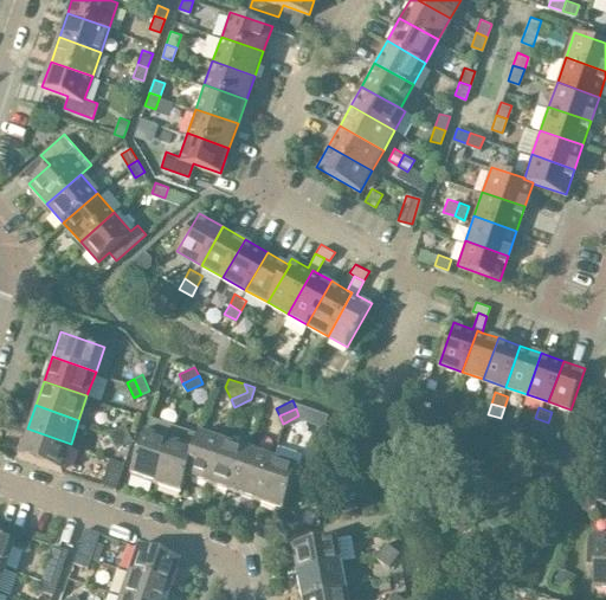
[(156,482),(171,438),(175,425),(149,417),(130,473),(156,482)]
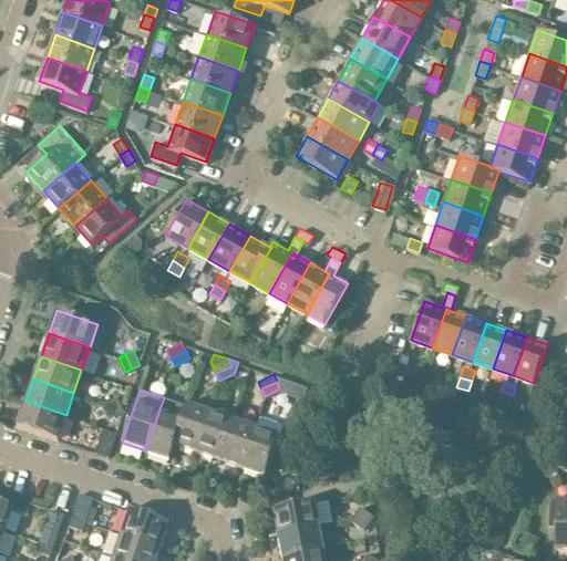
[(508,405),(513,395),(501,391),(496,401),(508,405)]
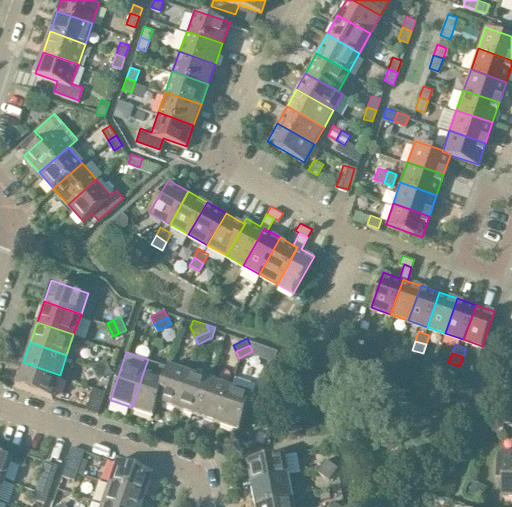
[(112,371),(106,358),(100,361),(106,374),(112,371)]
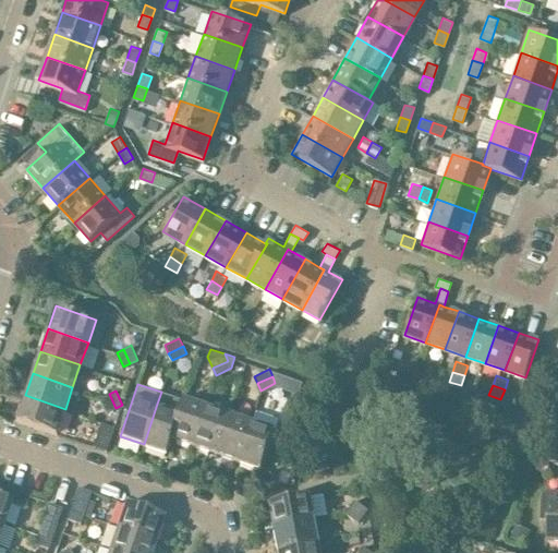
[(171,437),(180,411),(179,411),(183,399),(161,392),(157,404),(144,444),(167,452),(172,437),(171,437)]
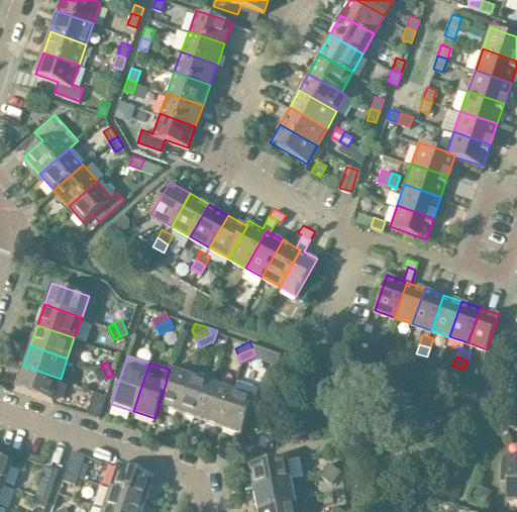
[(107,378),(101,365),(94,368),(100,381),(107,378)]
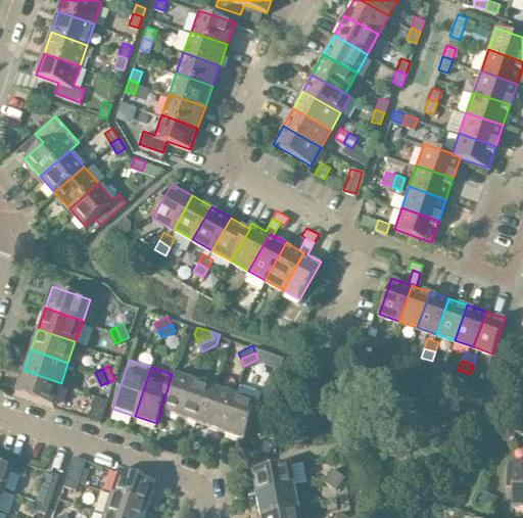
[(53,406),(61,383),(24,370),(16,392),(53,406)]
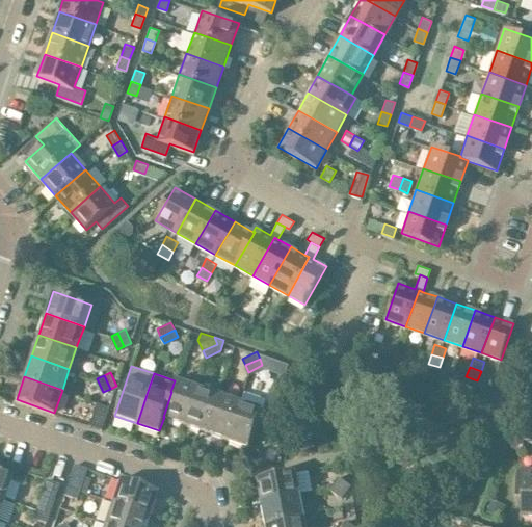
[(184,424),(197,385),(175,377),(175,380),(170,392),(171,392),(163,417),(164,417),(184,424)]
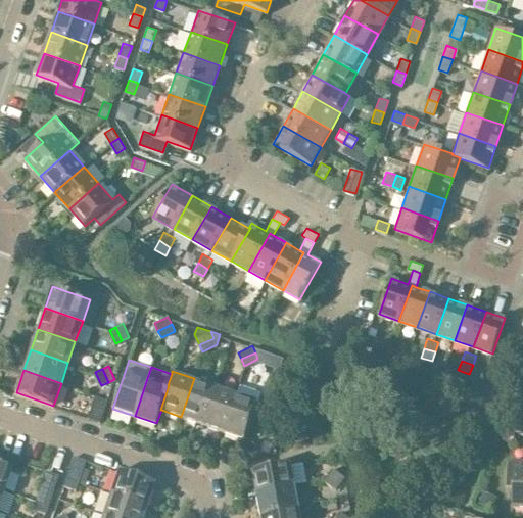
[(202,424),(215,385),(194,378),(181,417),(202,424)]
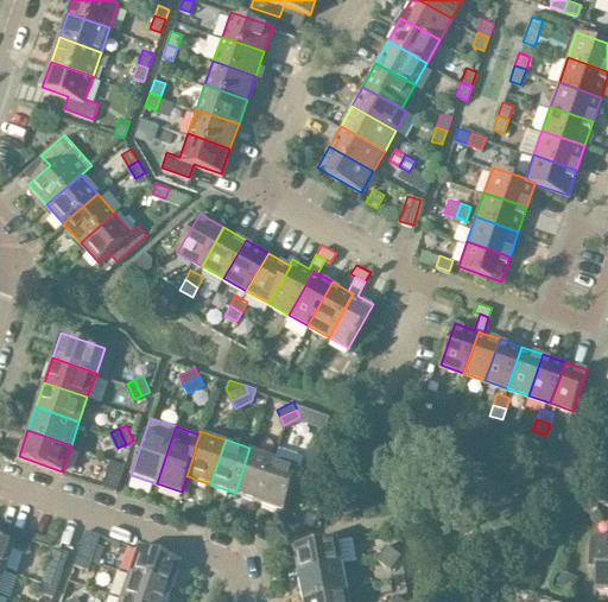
[(284,509),(299,466),(304,451),(278,443),(273,456),(259,500),(284,509)]
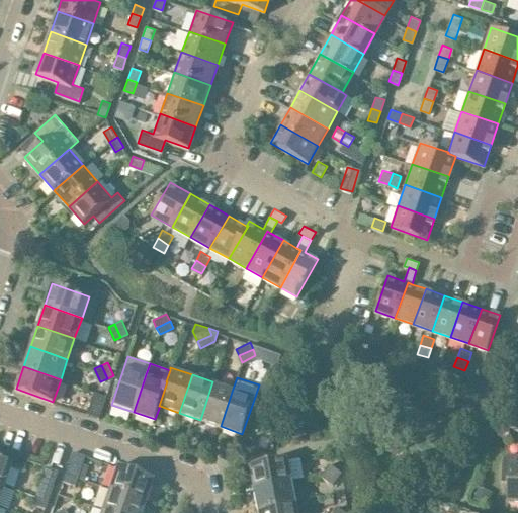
[(221,426),(233,389),(212,381),(200,420),(221,426)]
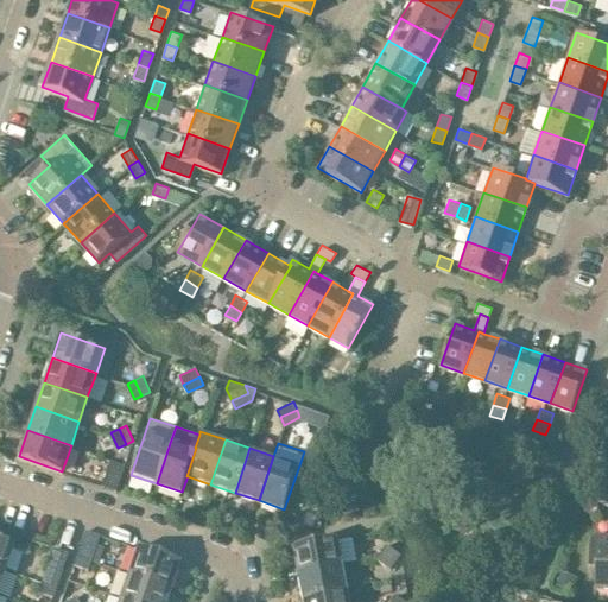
[(116,489),(125,464),(111,458),(102,485),(116,489)]
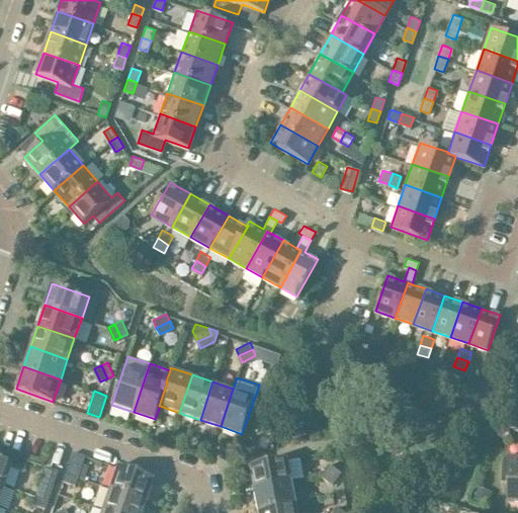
[(306,431),(304,423),(303,419),(282,423),(285,435),(306,431)]
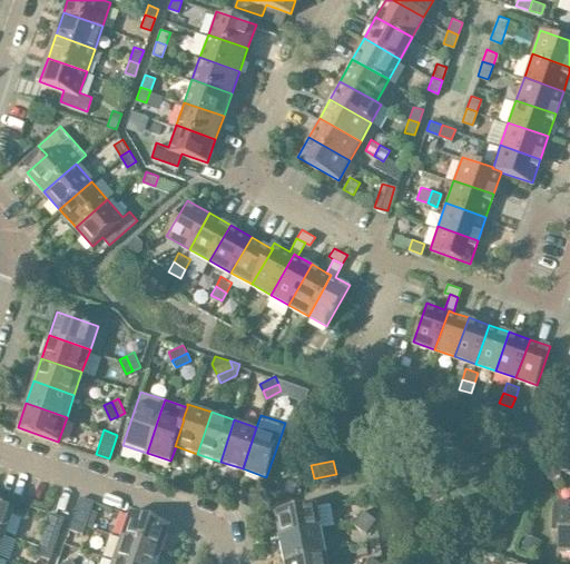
[(85,524),(94,501),(79,495),(71,520),(85,524)]
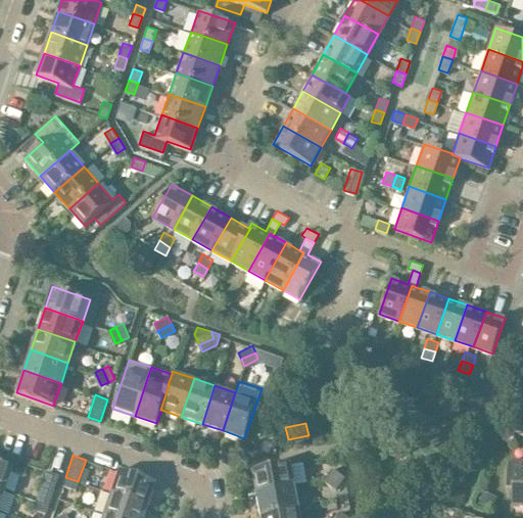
[(522,507),(522,459),(514,459),(511,460),(509,461),(508,465),(507,484),(513,485),(511,507),(522,507)]
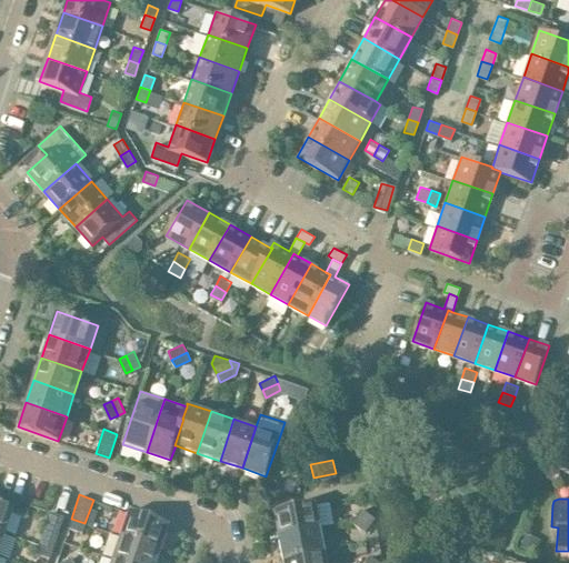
[(322,526),(317,502),(273,510),(278,535),(322,526)]
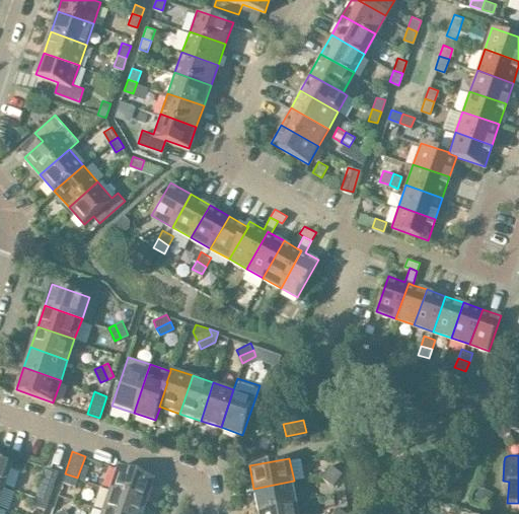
[(0,484),(4,486),(11,464),(0,460),(0,484)]
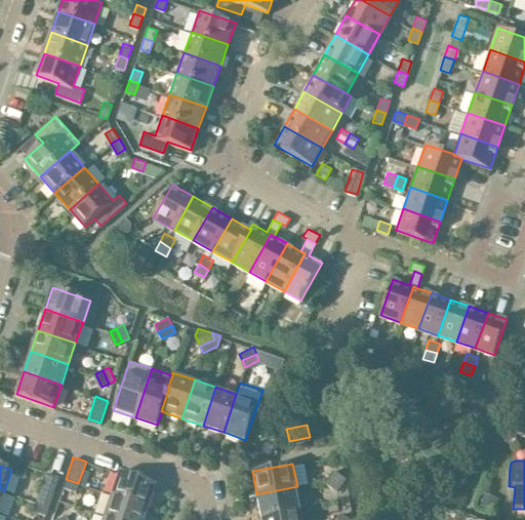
[(330,486),(339,474),(333,469),(324,481),(330,486)]
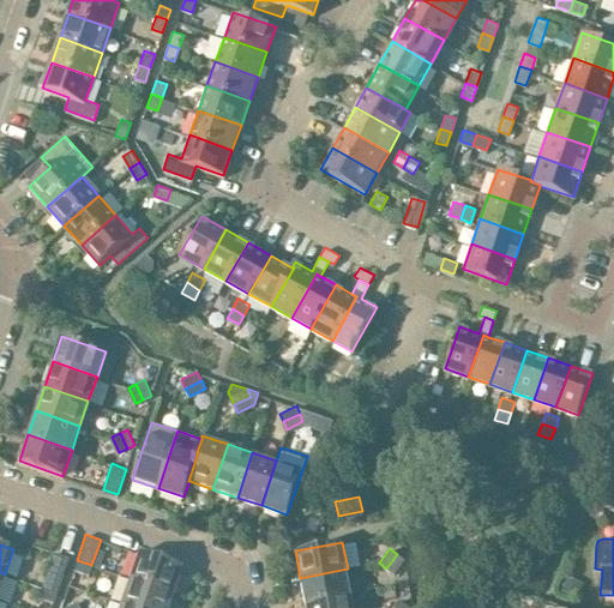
[(56,591),(67,557),(53,552),(42,587),(56,591)]
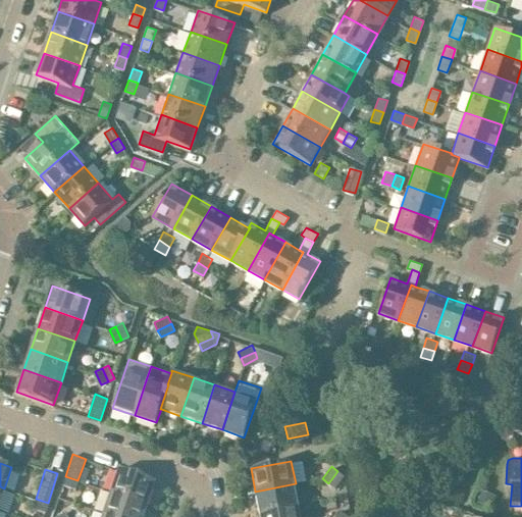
[(147,503),(154,481),(116,469),(109,490),(147,503)]
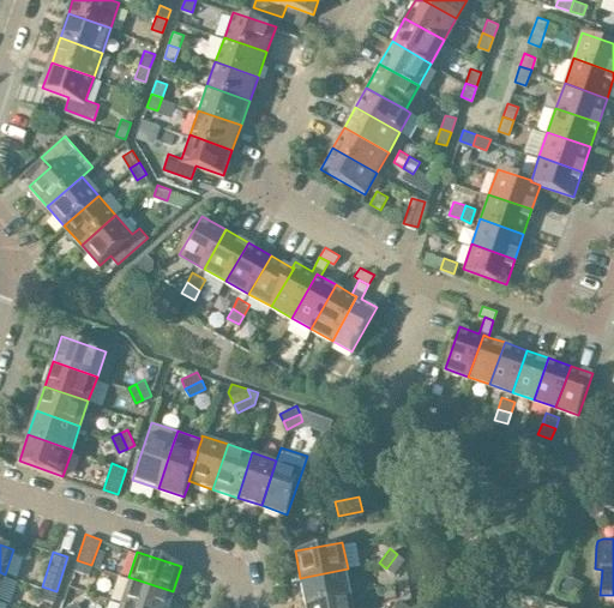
[(393,573),(404,559),(397,554),(386,569),(393,573)]
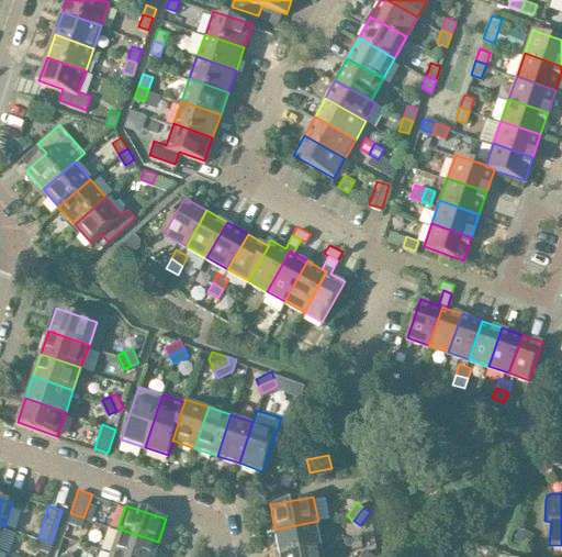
[(81,526),(83,517),(70,513),(68,522),(81,526)]
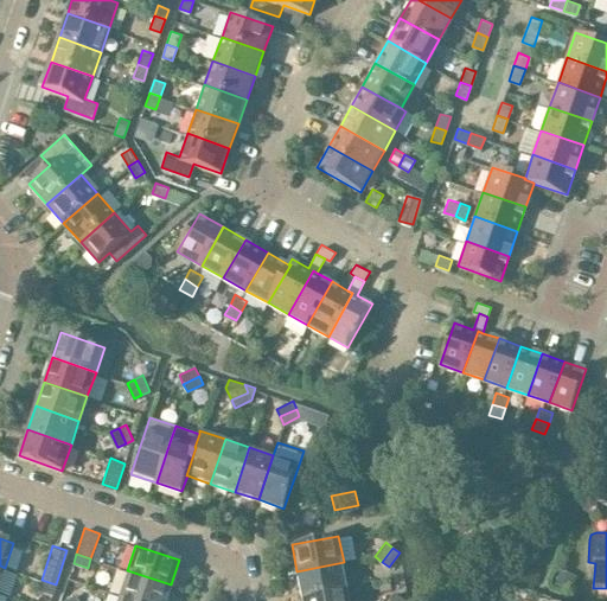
[(349,587),(344,562),(296,571),(302,596),(349,587)]
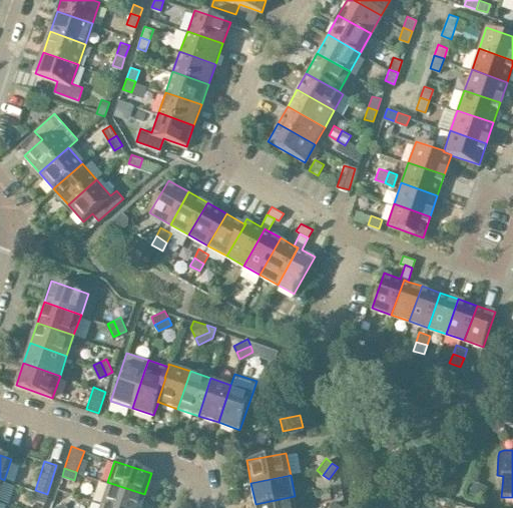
[(115,507),(139,507),(144,494),(107,482),(100,503),(115,507)]
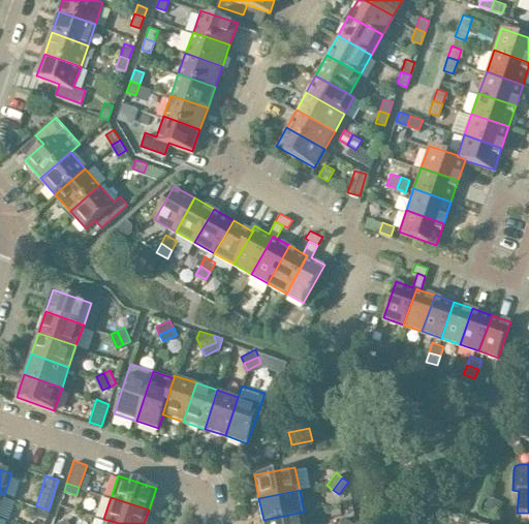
[(487,497),(483,509),(498,513),(501,501),(487,497)]
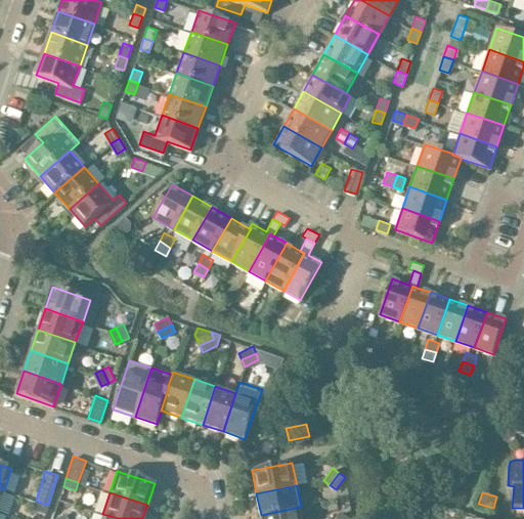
[(45,512),(48,505),(36,501),(33,508),(45,512)]
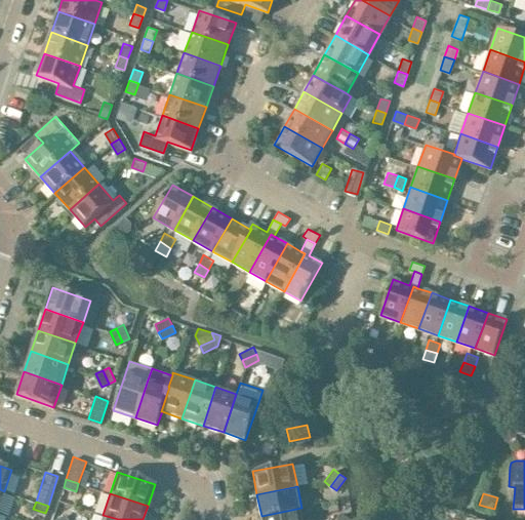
[(304,519),(301,508),(261,516),(261,519),(304,519)]
